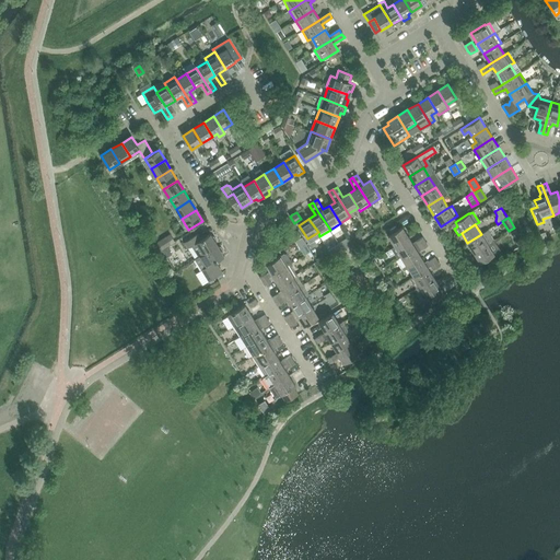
[(388,236),(395,246),(409,237),(403,228),(398,230),(392,234),(388,236)]
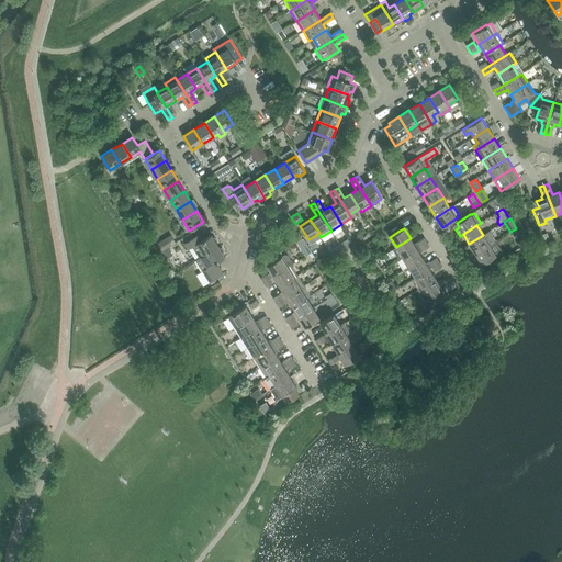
[(469,244),(475,254),(493,243),(495,242),(489,232),(483,235),(469,244)]
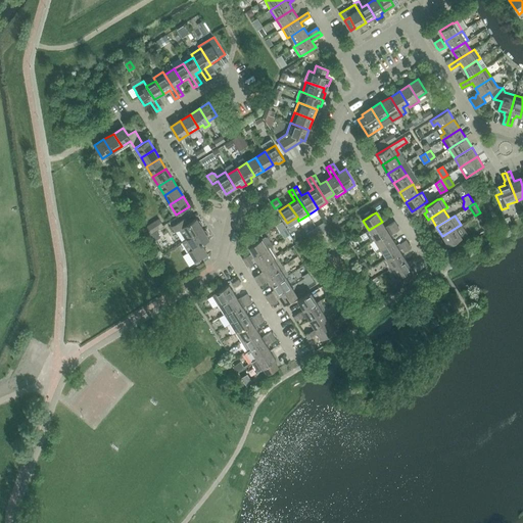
[(182,242),(186,240),(203,229),(202,227),(202,225),(200,222),(198,221),(196,219),(188,224),(186,221),(190,219),(188,217),(173,227),(182,242)]
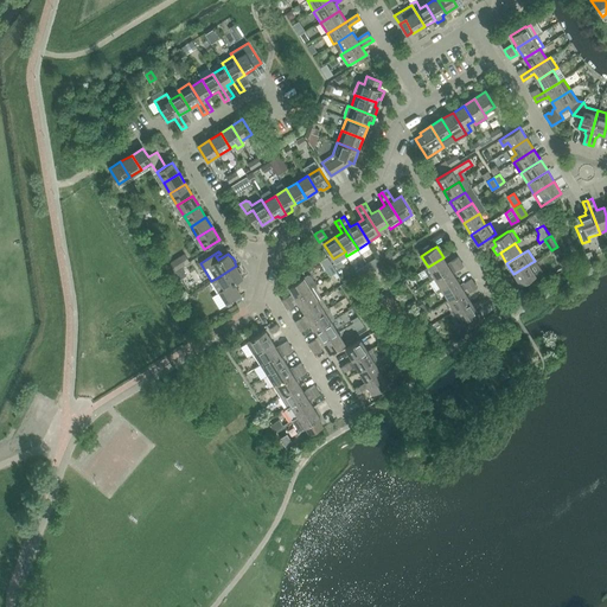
[(168,264),(173,272),(190,262),(185,254),(168,264)]
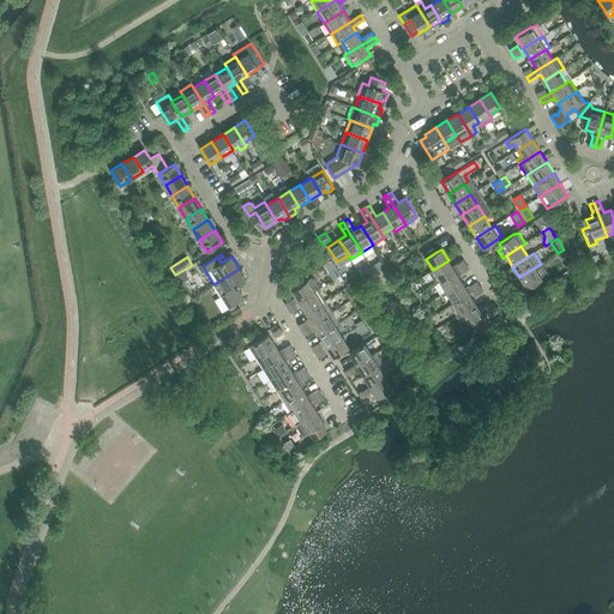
[(381,259),(372,265),(375,272),(386,266),(381,259)]
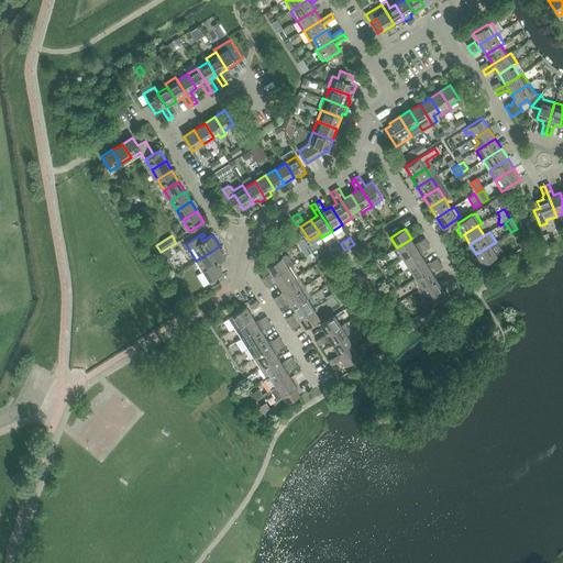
[(397,247),(390,252),(397,262),(404,258),(420,247),(428,243),(424,239),(415,245),(411,239),(397,247)]
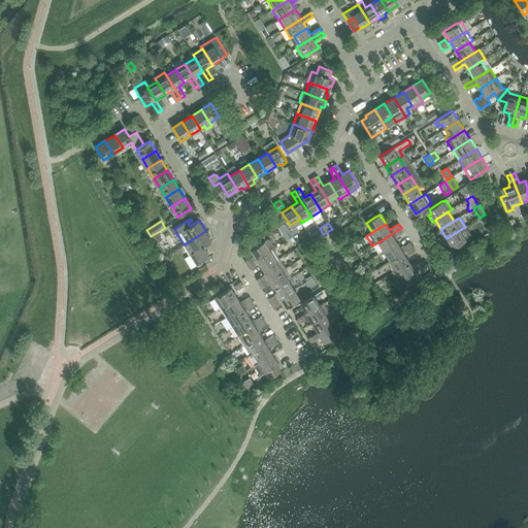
[(463,228),(447,238),(453,249),(469,238),(463,228)]
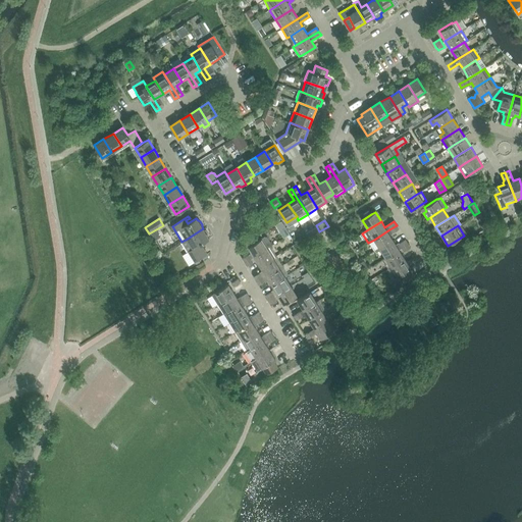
[(203,228),(186,240),(181,242),(195,262),(207,254),(201,244),(209,239),(208,237),(208,233),(206,230),(203,229),(203,228)]
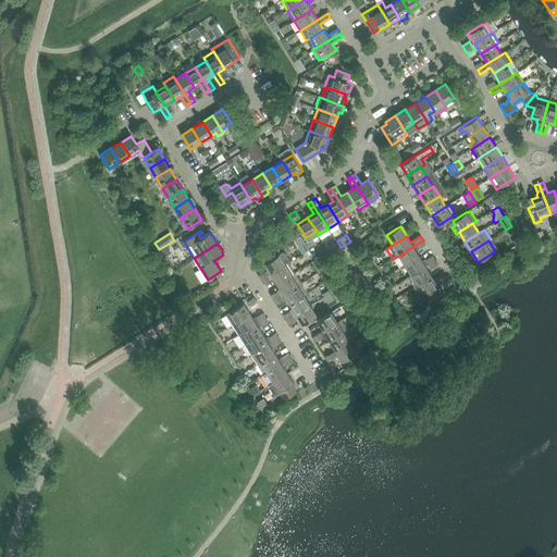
[(416,245),(399,256),(405,265),(419,257),(416,251),(419,248),(417,245),(416,245)]
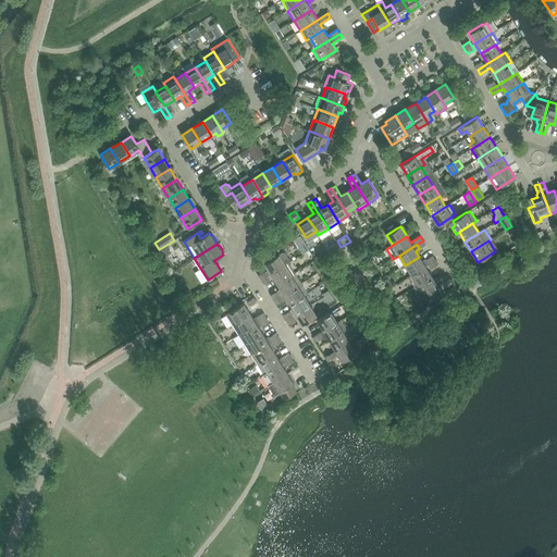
[(268,276),(271,274),(285,265),(279,255),(264,263),(269,270),(259,276),(261,281),(268,276)]
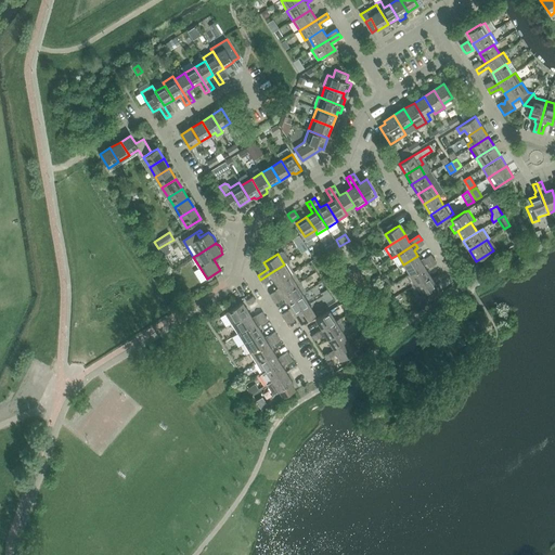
[(403,265),(410,274),(424,266),(427,263),(434,259),(431,255),(422,261),(417,256),(403,265)]
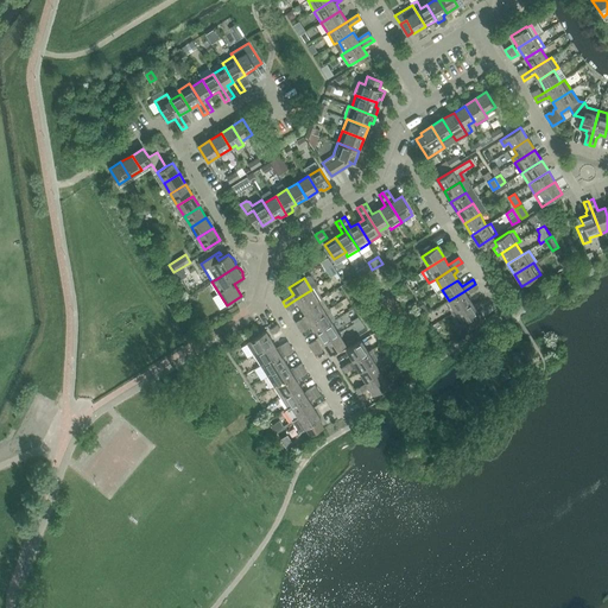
[(296,299),(303,310),(322,298),(315,287),(311,290),(296,299)]
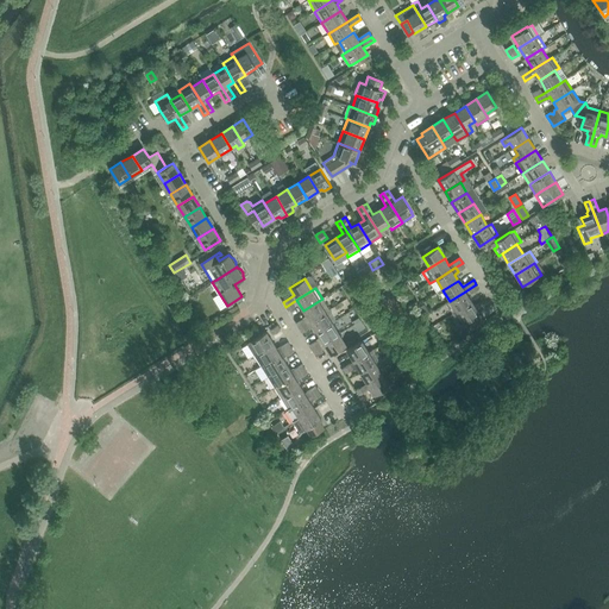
[(446,303),(453,314),(472,302),(465,292),(450,301),(446,303)]
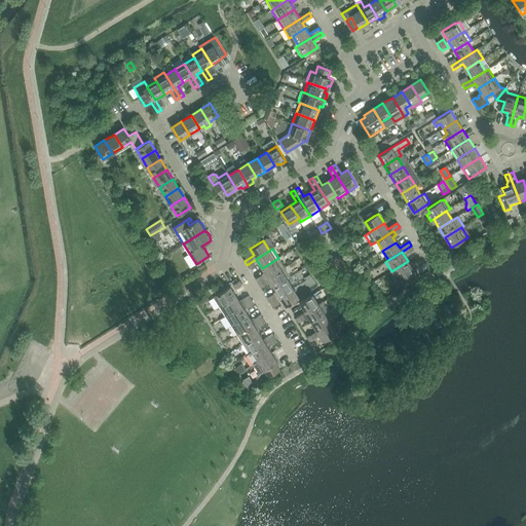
[(256,279),(258,284),(285,267),(278,258),(262,268),(265,273),(256,279)]
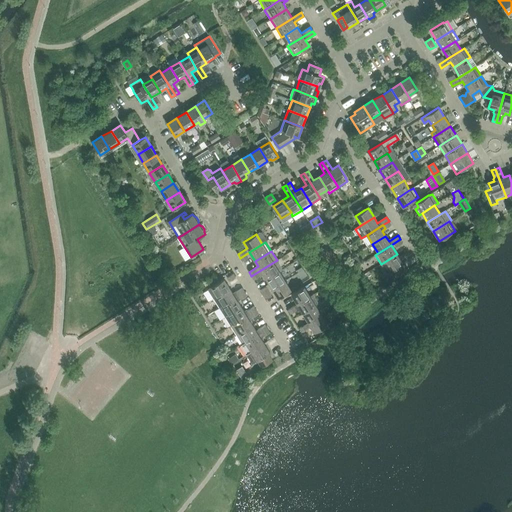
[(397,254),(381,264),(386,273),(390,271),(393,277),(401,272),(398,267),(403,264),(397,254)]
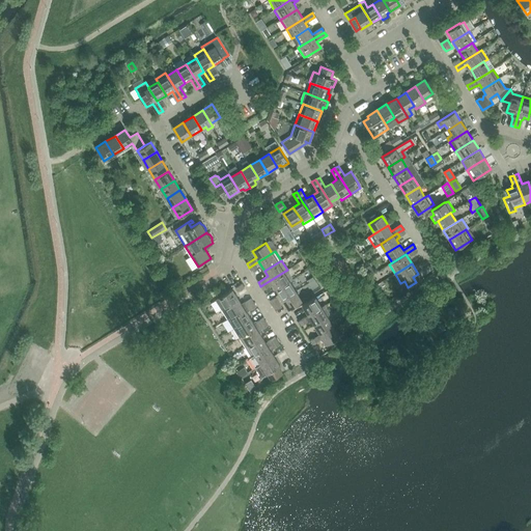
[(273,284),(276,289),(289,281),(292,279),(287,270),(260,286),(262,290),(273,284)]
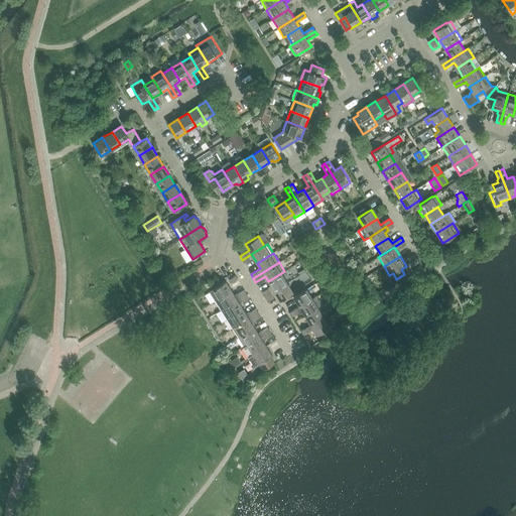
[(268,281),(274,290),(287,282),(281,273),(268,281)]
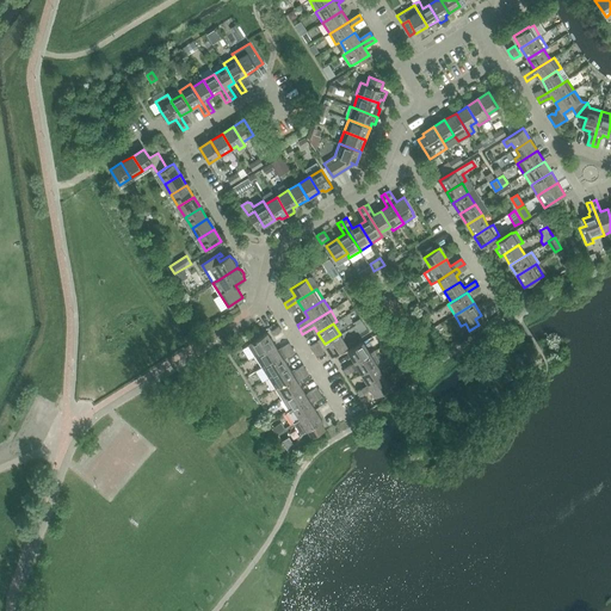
[(248,345),(255,356),(275,344),(267,333),(252,343),(248,345)]
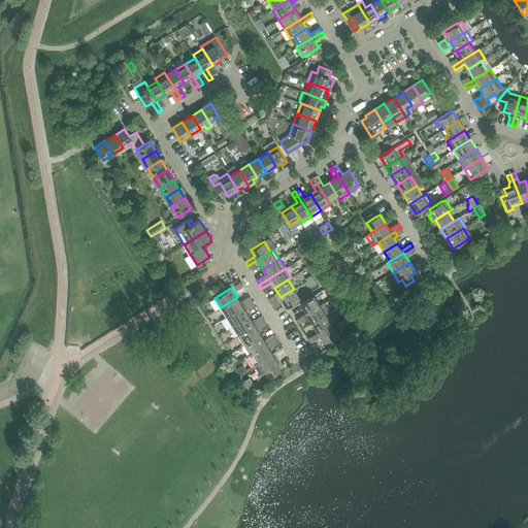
[(294,289),(281,297),(271,303),(273,307),(283,301),(287,307),(300,299),(294,289)]
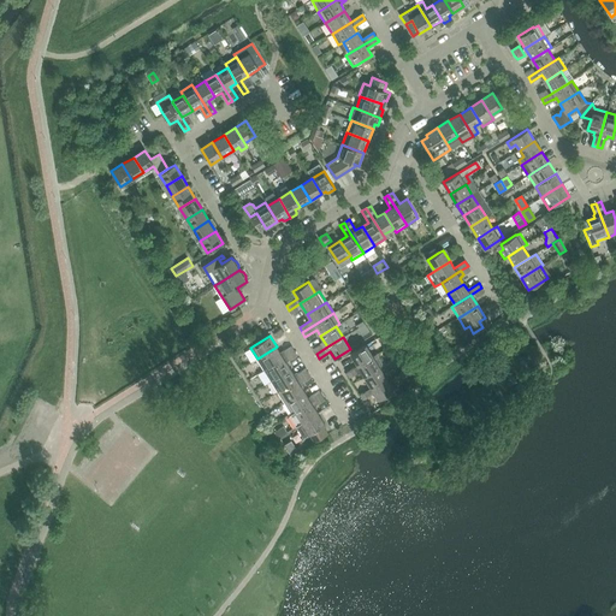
[(350,355),(357,366),(373,356),(366,344),(350,355)]
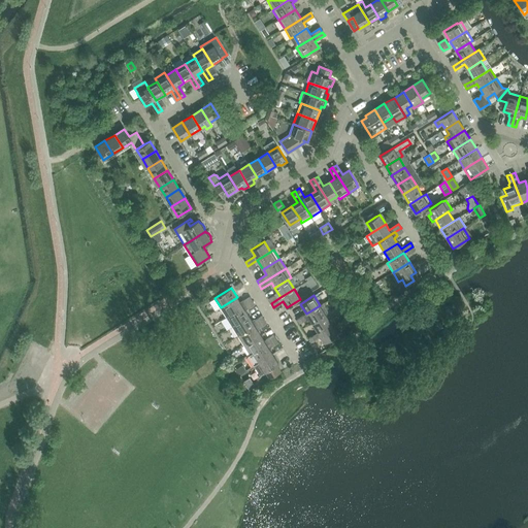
[(221,307),(226,318),(252,301),(250,297),(240,303),(237,297),(221,307)]
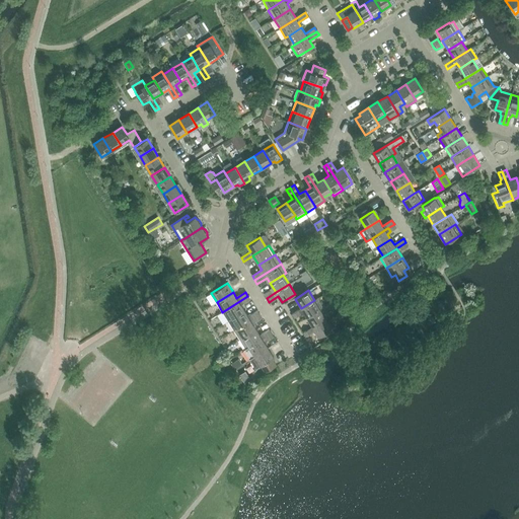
[(222,312),(228,321),(244,311),(241,305),(250,299),(247,296),(222,312)]
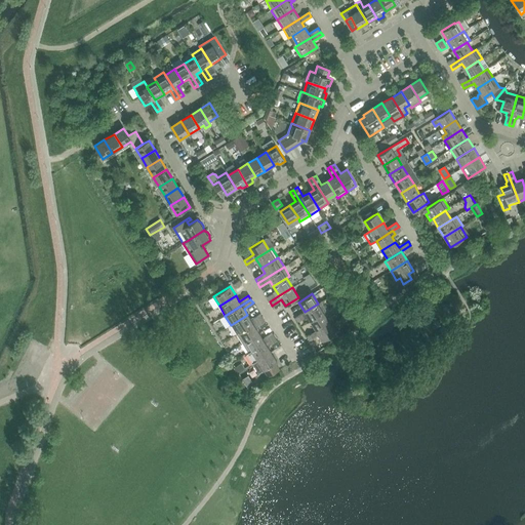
[(308,317),(311,321),(327,311),(321,301),(318,304),(305,312),(301,314),(304,318),(306,318),(308,317)]
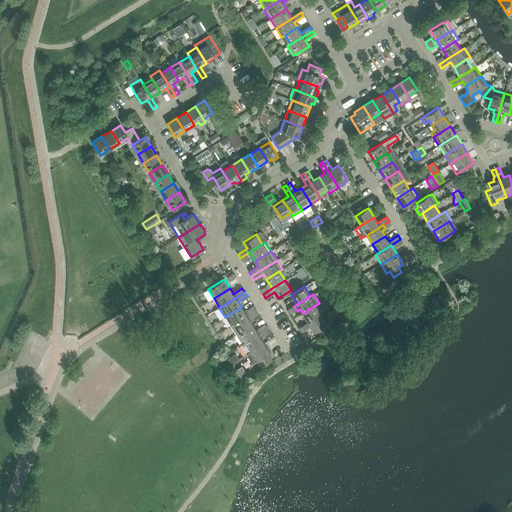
[(303,313),(309,322),(325,312),(319,303),(303,313)]
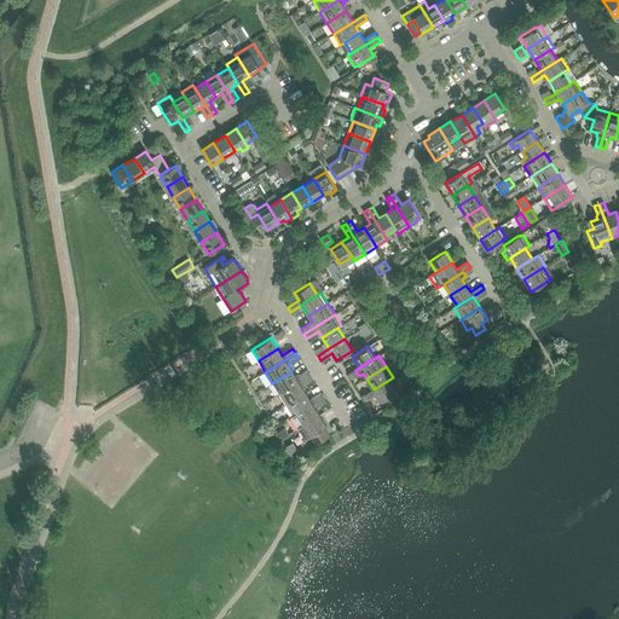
[(272,383),(279,394),(299,382),(291,371),(272,383)]
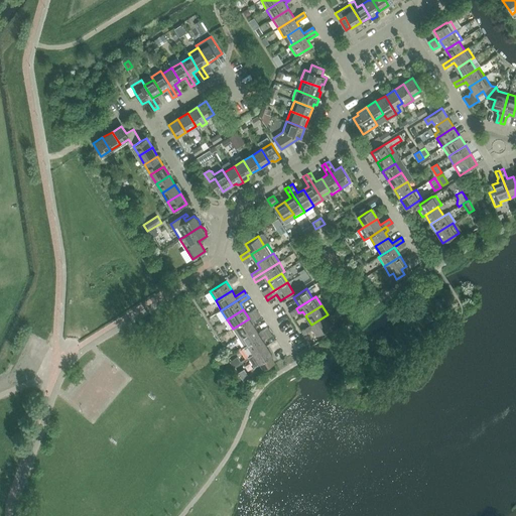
[(328,314),(311,325),(301,331),(303,335),(313,329),(317,335),(317,334),(321,340),(333,333),(330,327),(333,325),(328,314)]
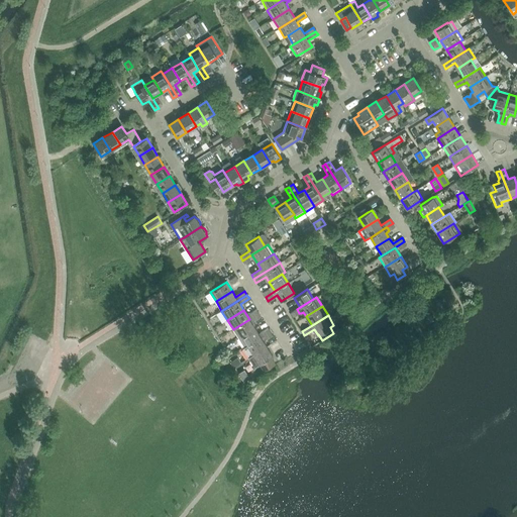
[(233,329),(239,338),(254,328),(252,324),(254,322),(254,320),(252,317),(249,319),(233,329)]
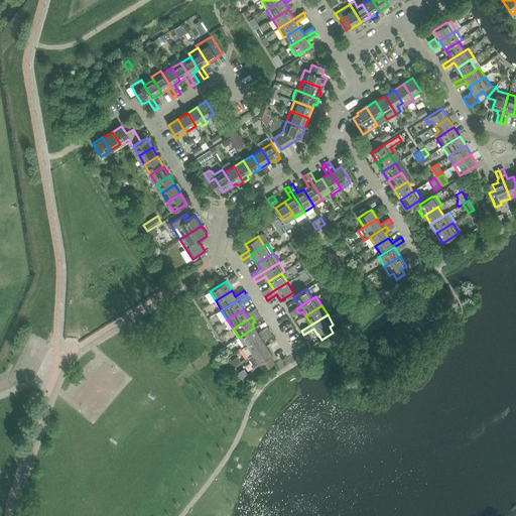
[(244,347),(247,345),(269,331),(267,328),(258,334),(254,328),(239,338),(244,347)]
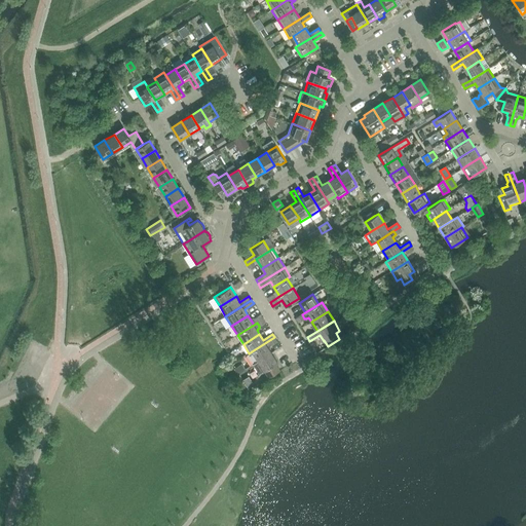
[(252,351),(258,361),(271,352),(268,347),(277,341),(274,337),(252,351)]
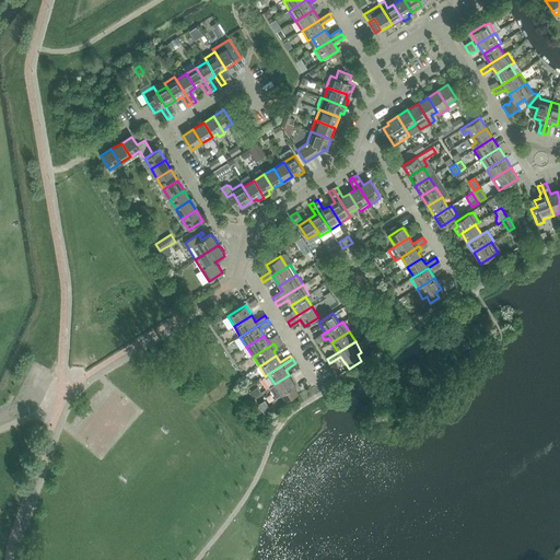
[(289,375),(275,384),(281,395),(295,386),(289,375)]
